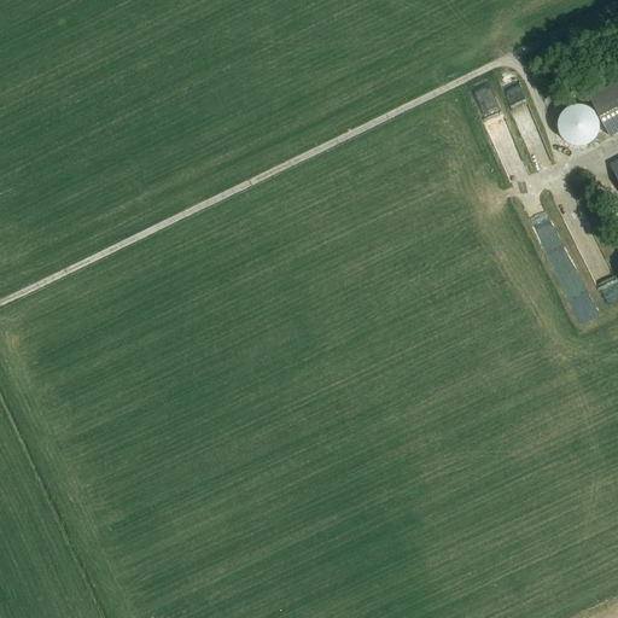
[(485,117),(506,109),(491,79),(471,88),(485,117)]
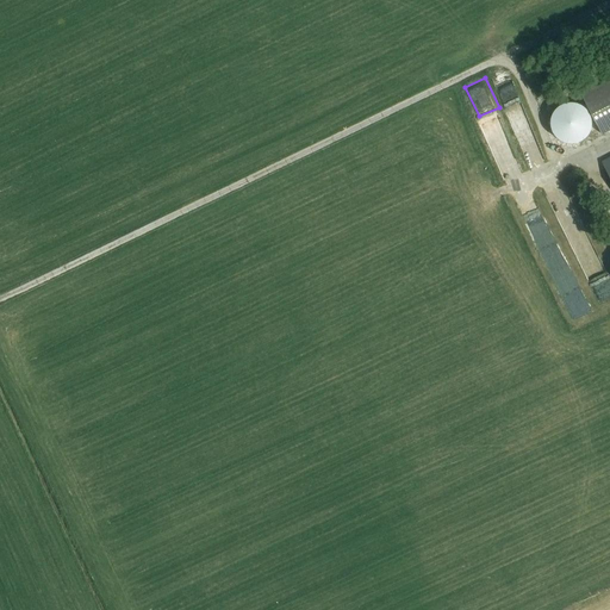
[(609,82),(583,95),(602,134),(609,129),(609,82)]
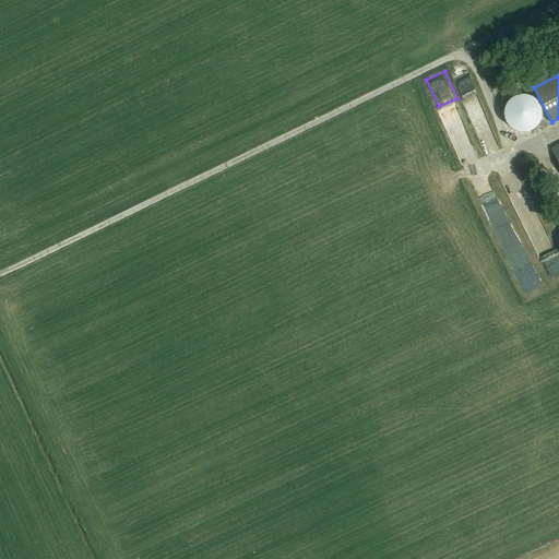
[(464,93),(471,92),(470,85),(475,84),(474,79),(461,82),(464,93)]
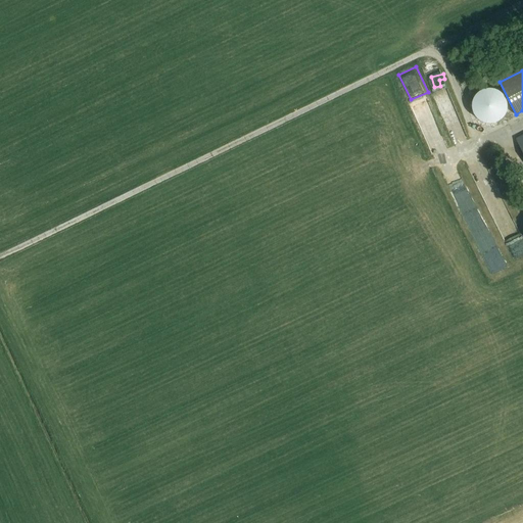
[(500,89),(494,87),(488,87),(483,88),(479,90),(475,94),(472,99),(472,105),(472,110),(475,115),(478,120),(483,122),(488,124),(494,123),(500,121),(504,117),(507,113),(509,107),(509,102),(507,97),(504,92),(500,89)]
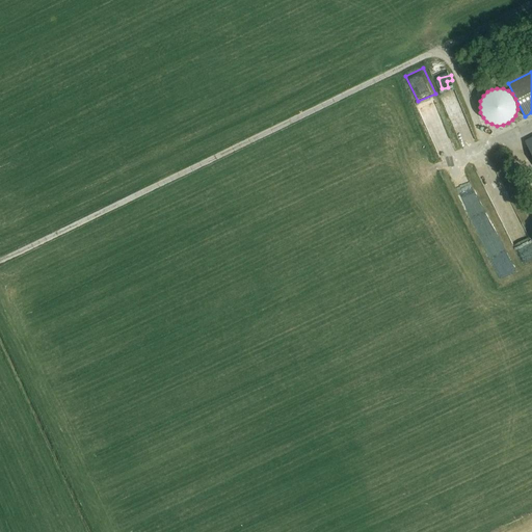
[(444,90),(445,98),(456,97),(455,89),(444,90)]
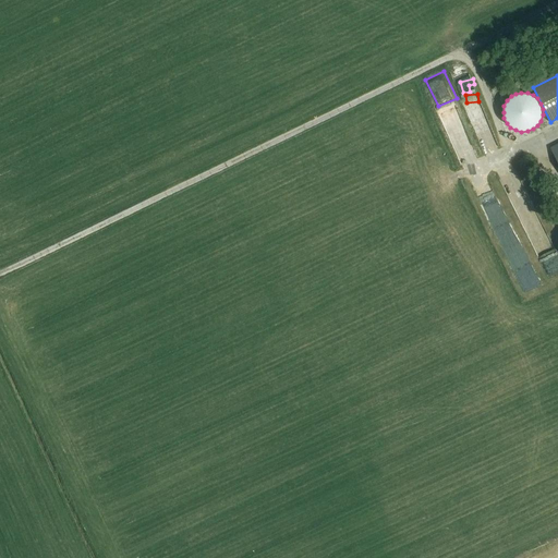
[(530,259),(516,266),(523,282),(537,276),(530,259)]
